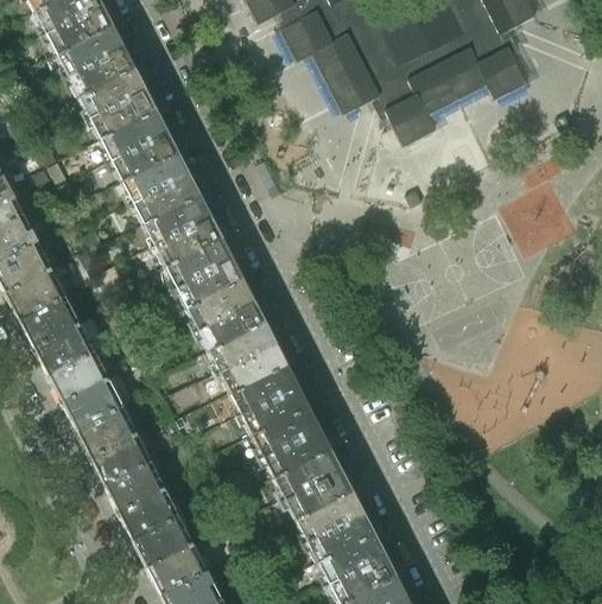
[(30,0),(37,13),(61,0),(30,0)]
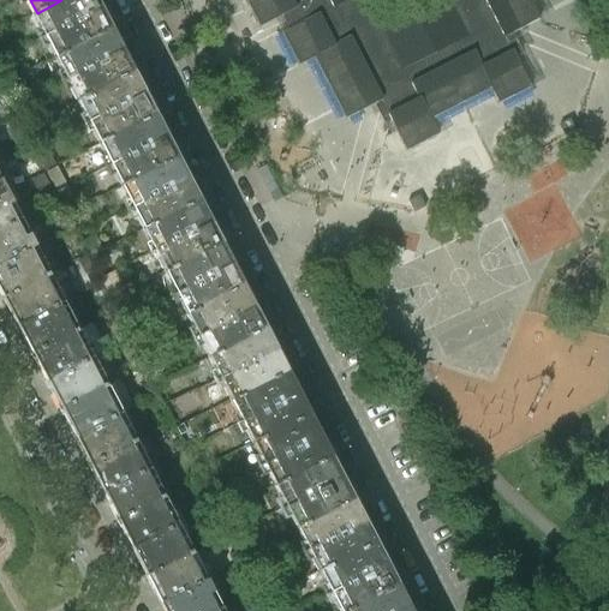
[(112,28),(103,12),(97,0),(61,0),(37,13),(59,55),(112,28)]
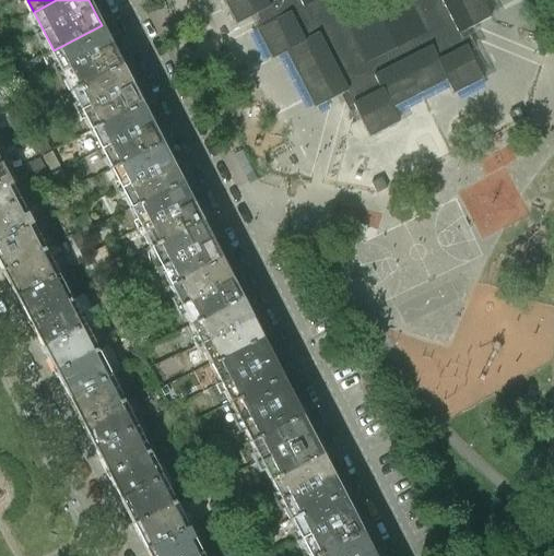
[(230,0),(240,21),(261,10),(262,14),(266,12),(270,20),(260,25),(275,56),(290,48),(318,104),(346,90),(351,97),(348,98),(353,109),(358,106),(374,133),(403,118),(397,104),(425,90),(450,77),(457,91),(487,74),(473,47),(479,44),(474,34),(471,35),(467,27),(496,13),(490,0),(230,0)]
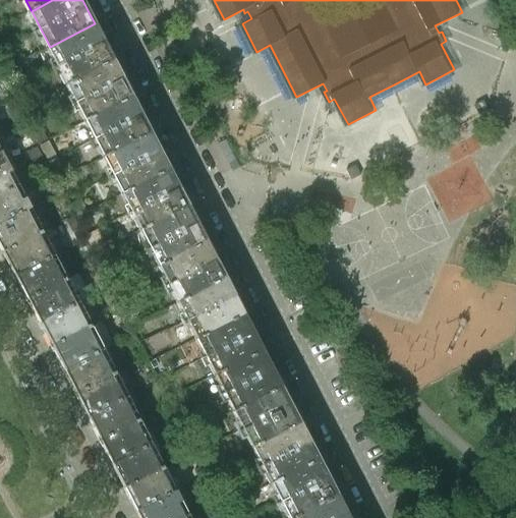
[(114,60),(105,43),(95,23),(50,47),(69,83),(114,60)]
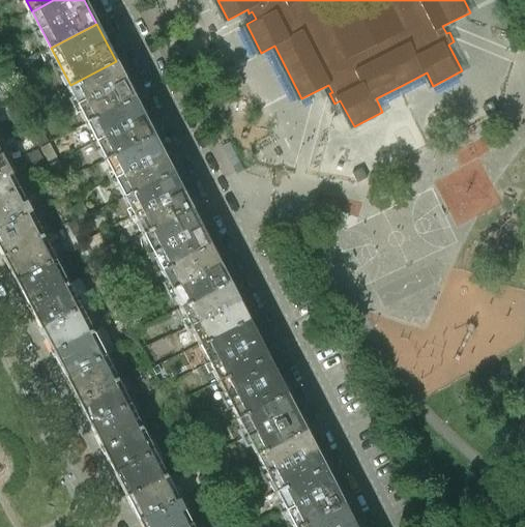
[(135,97),(125,80),(116,61),(70,85),(89,121),(135,97)]
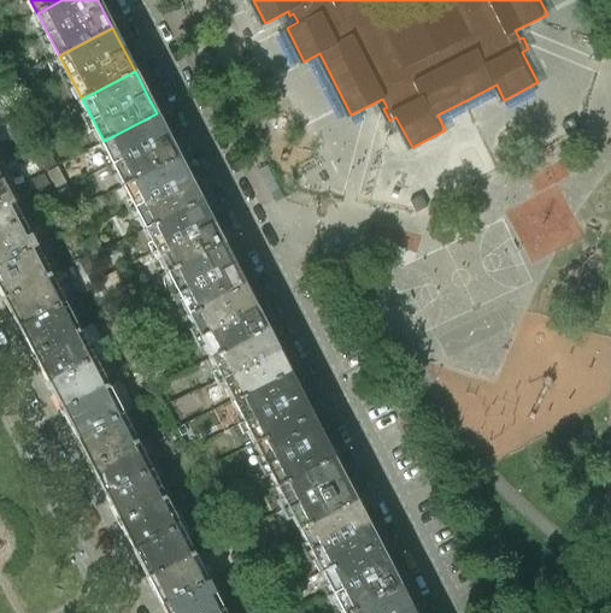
[(178,155),(168,135),(157,113),(104,141),(104,142),(97,146),(95,145),(86,149),(93,163),(110,154),(125,184),(178,155)]
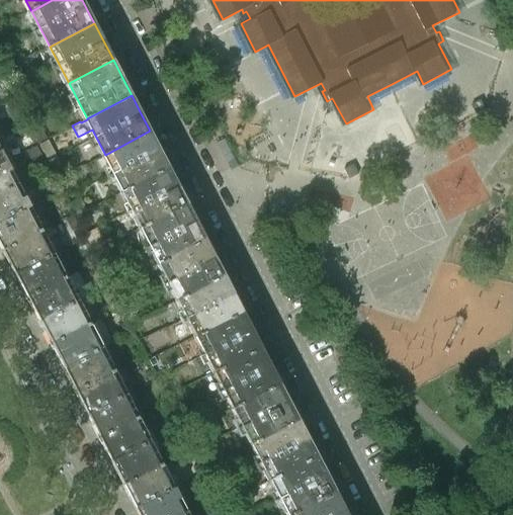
[(485,96),(476,101),(481,111),(491,106),(485,96)]
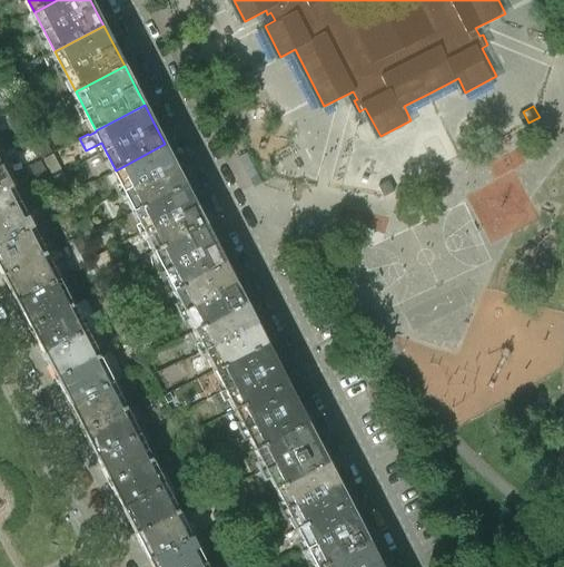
[(136,209),(186,185),(165,144),(116,170),(136,209)]
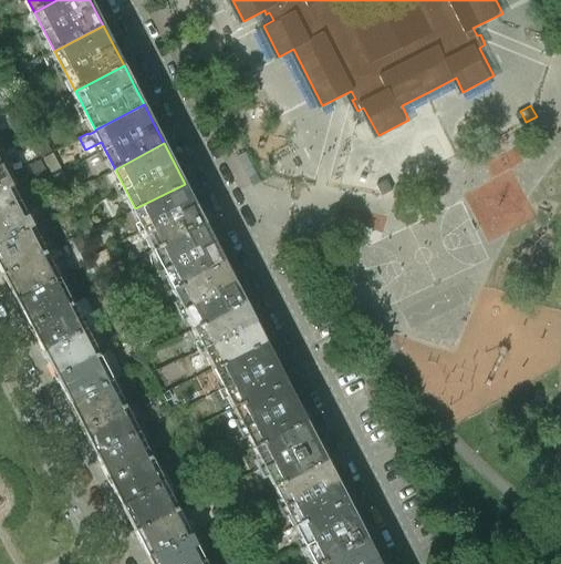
[(64,164),(56,151),(47,156),(54,170),(64,164)]
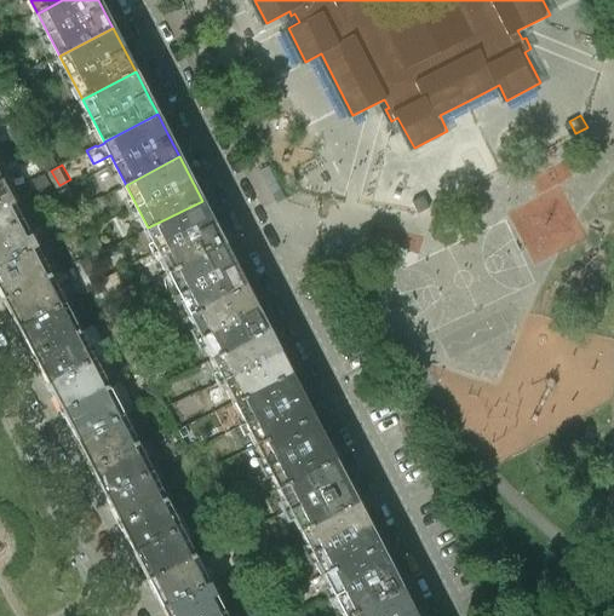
[(0,167),(0,196),(12,191),(0,167)]
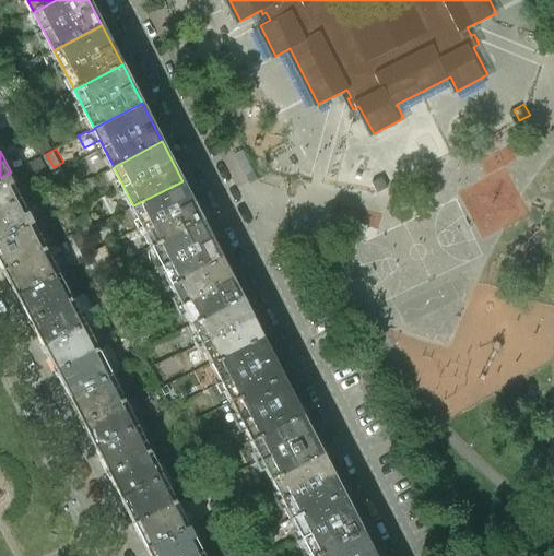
[(72,186),(63,169),(54,174),(63,190),(72,186)]
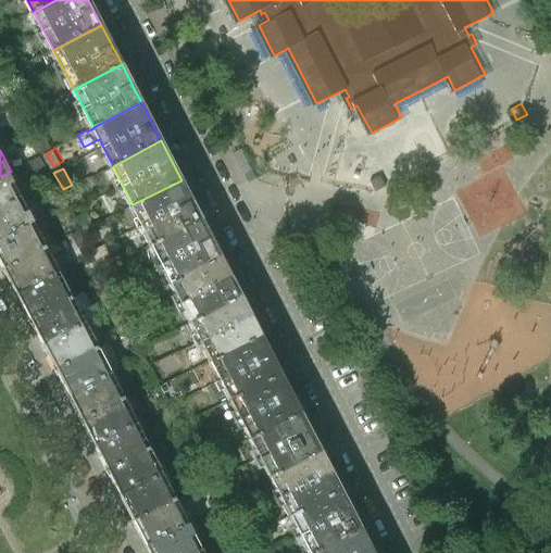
[(11,172),(0,176),(0,208),(24,197),(11,172)]
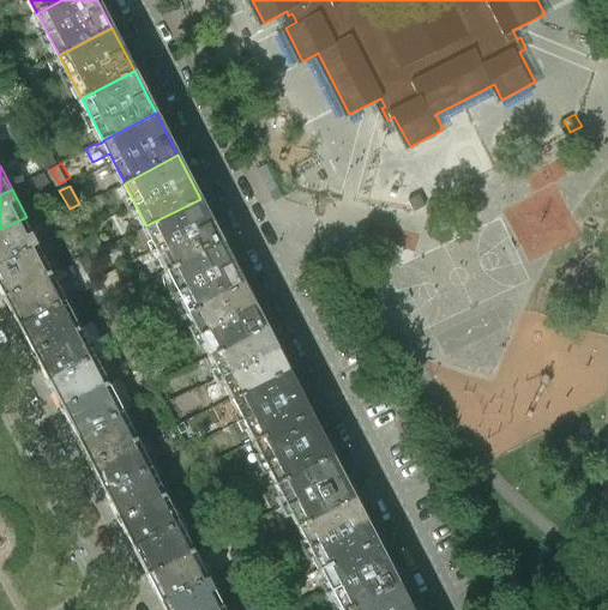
[(423,191),(411,197),(417,207),(429,203),(423,191)]
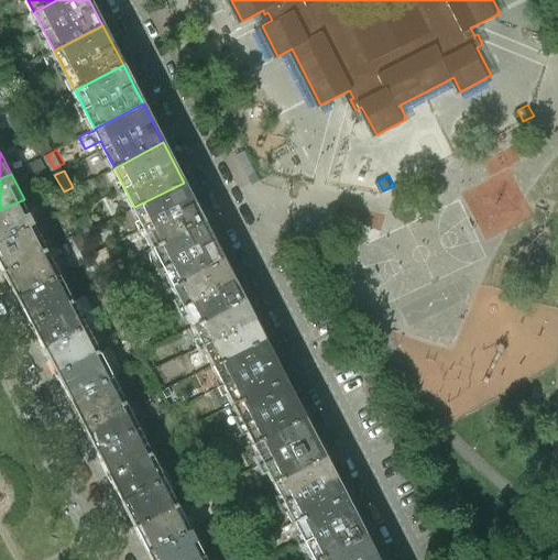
[(203,220),(193,201),(184,183),(134,207),(154,245),(203,220)]
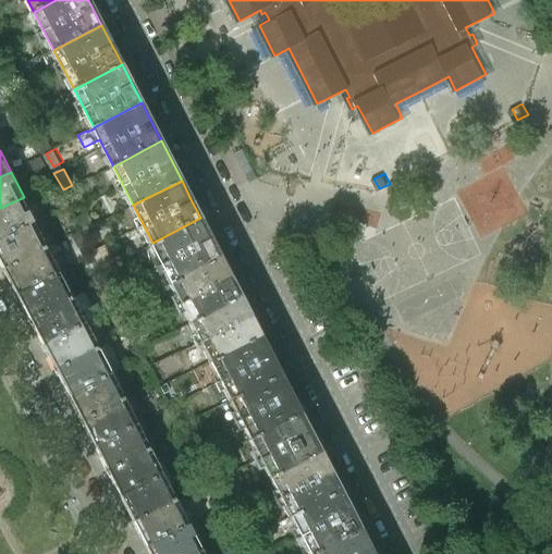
[(24,197),(0,208),(0,237),(36,220),(24,197)]
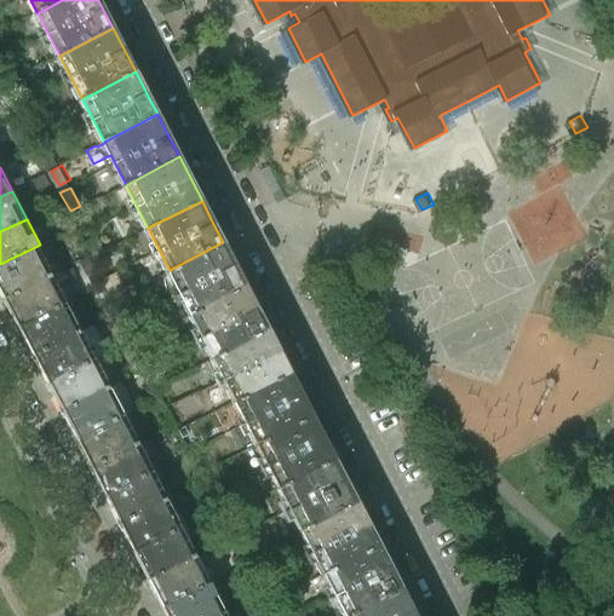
[(84,235),(82,232),(78,225),(63,231),(69,242),(84,235)]
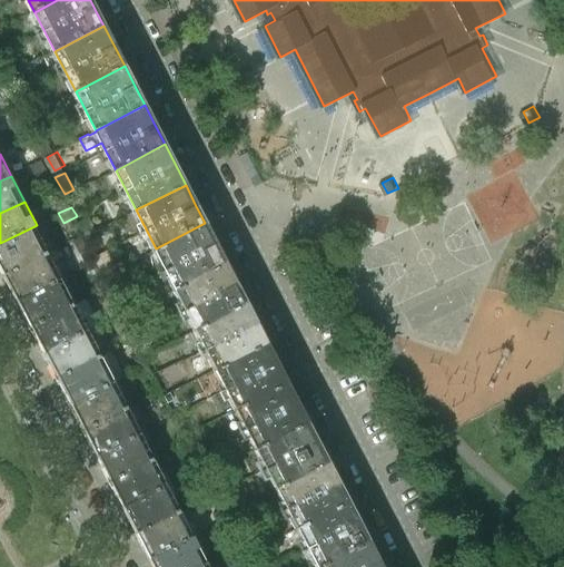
[(226,264),(216,243),(205,223),(156,248),(177,289),(226,264)]
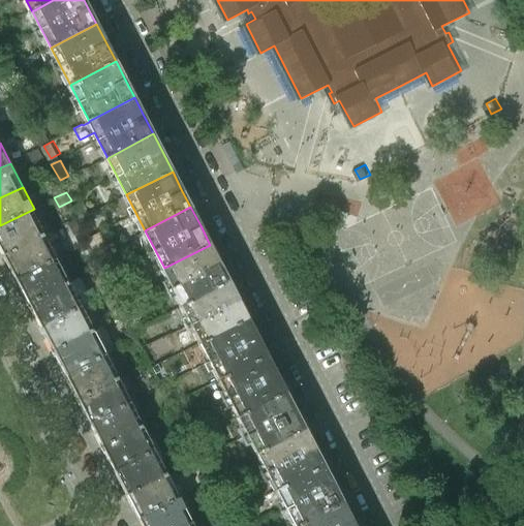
[(34,209),(0,225),(0,243),(6,254),(47,234),(34,209)]
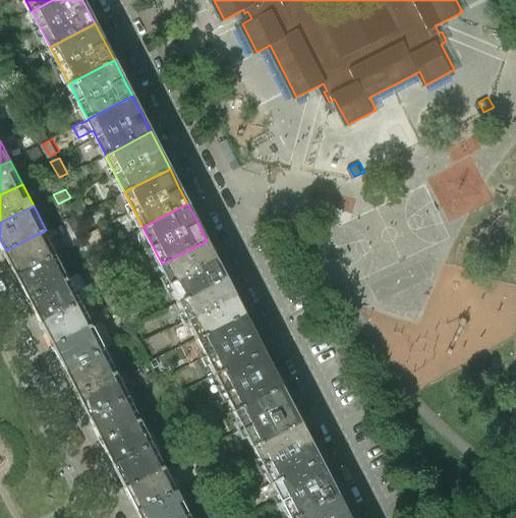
[(46,230),(6,250),(17,273),(57,252),(46,230)]
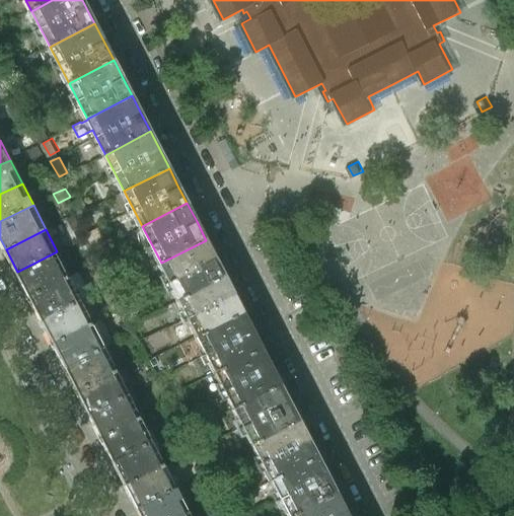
[(89,235),(92,240),(95,246),(107,240),(101,229),(89,235)]
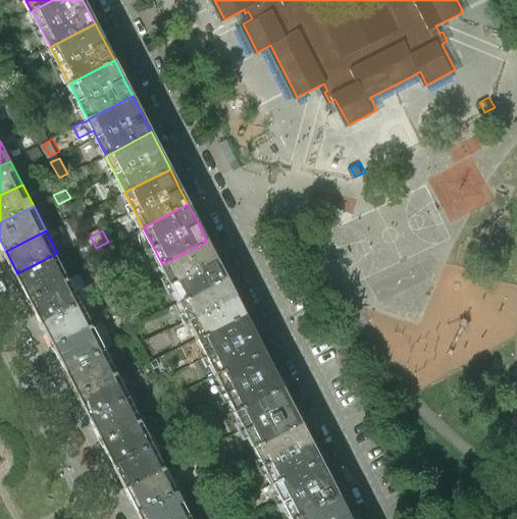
[(99,254),(96,248),(93,242),(85,246),(91,258),(99,254)]
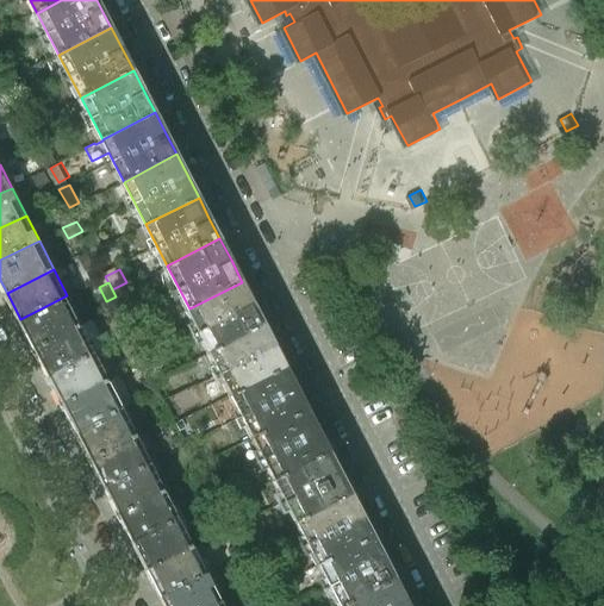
[(263,323),(253,301),(242,282),(190,308),(211,350),(263,323)]
